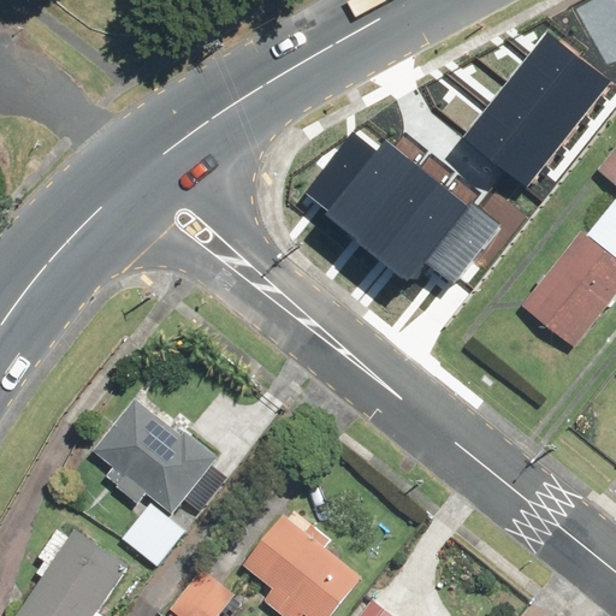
[(546,35),(463,140),(527,189),(609,84),(546,35)]
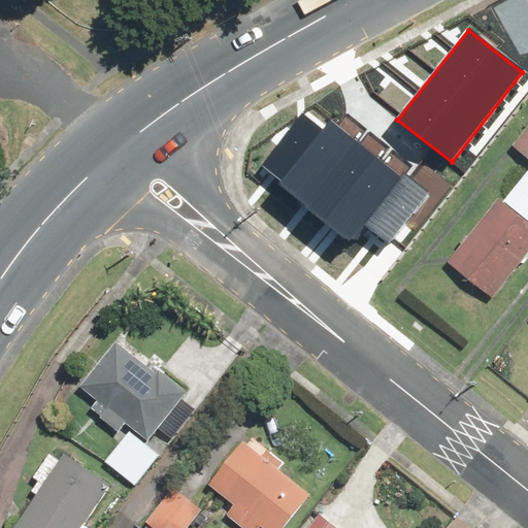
[(303,114),(264,164),(283,179),(277,186),(357,249),(368,234),(389,251),(433,196),(404,173),(399,179),(330,124),(324,131),(303,114)]
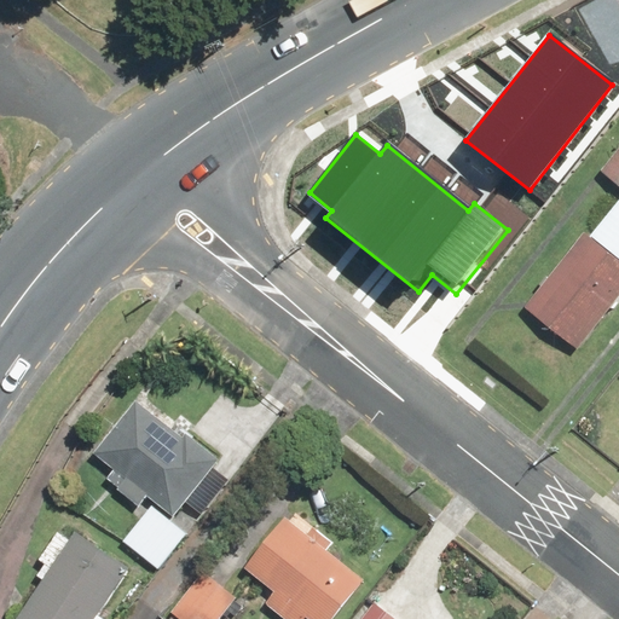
[(618,143),(596,172),(618,191),(618,196),(522,311),(576,356),(618,304),(618,143)]
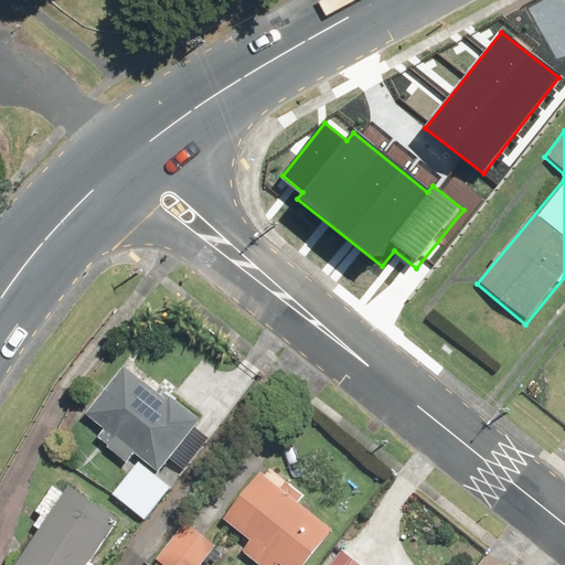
[(130,360),(91,409),(105,420),(102,430),(131,455),(139,449),(162,467),(202,415),(130,360)]
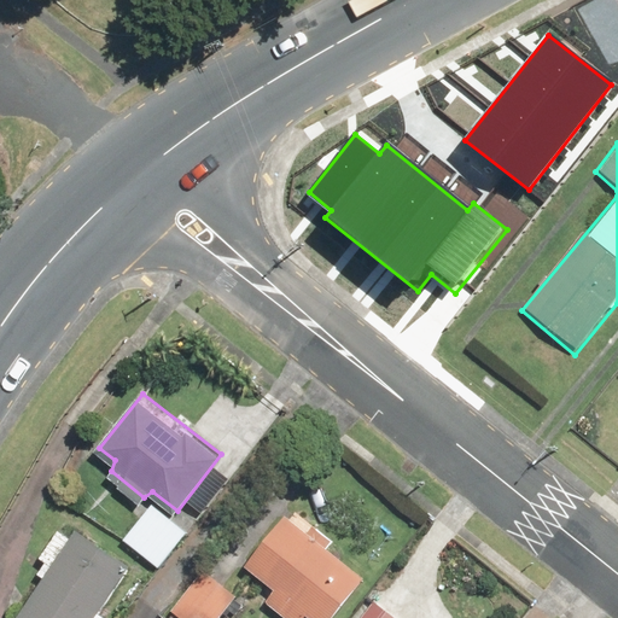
[(281,617),(305,617),(309,614),(313,617),(333,617),(363,576),(328,551),(336,541),(301,514),(293,524),(280,516),(243,566),(272,588),(261,602),(281,617)]
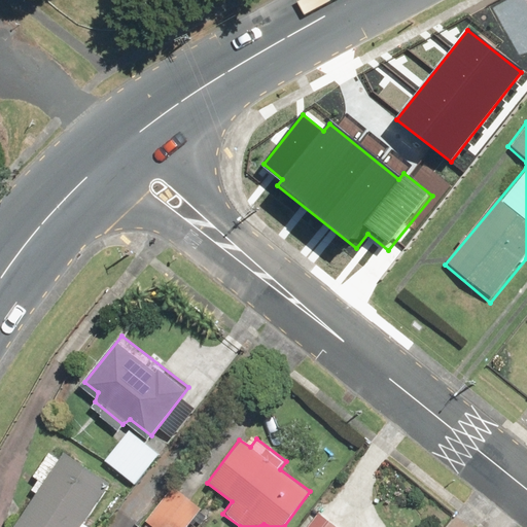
[(30,490),(34,493),(9,526),(89,526),(81,521),(109,482),(64,450),(60,457),(49,450),(30,477),(36,481),(30,490)]
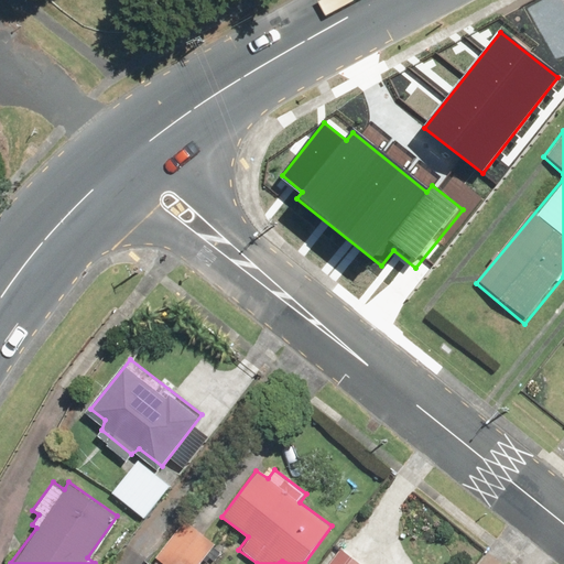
[(203,563),(217,546),(182,520),(155,556),(164,563),(203,563)]
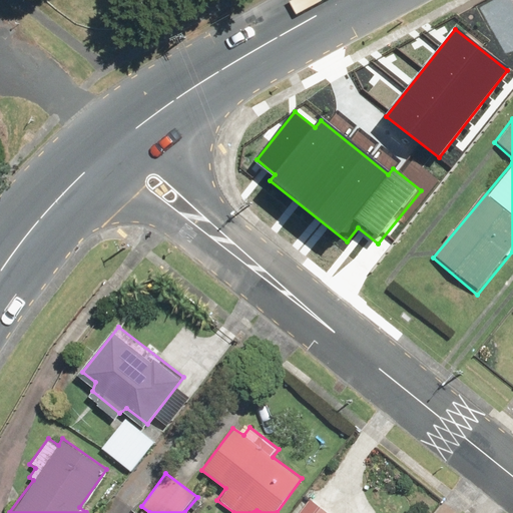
[(327,512),(308,498),(296,512),(327,512)]
